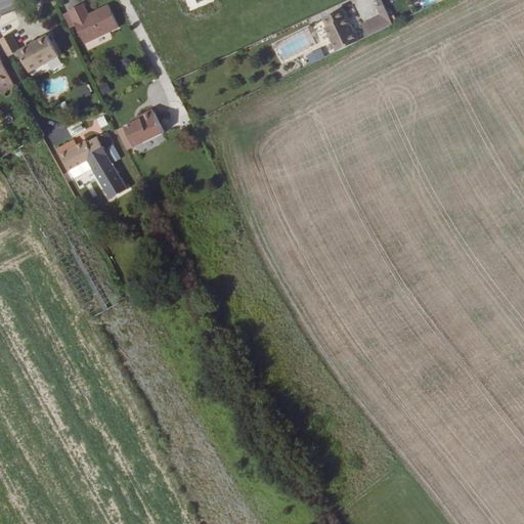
[(359,24),(365,36),(392,25),(383,4),(376,7),(379,15),(359,24)]
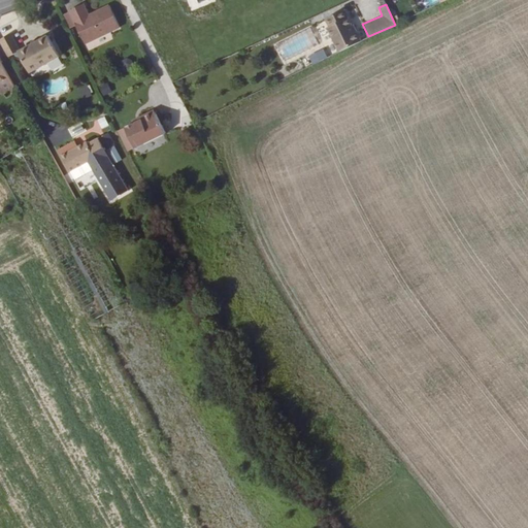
[(77,6),(74,7),(79,19),(83,18),(77,6)]
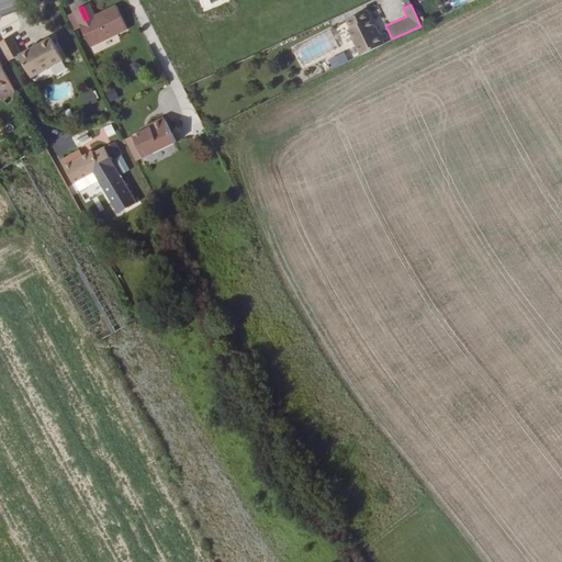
[(79,8),(74,10),(75,11),(81,25),(91,45),(121,31),(110,8),(88,19),(85,20),(79,8)]
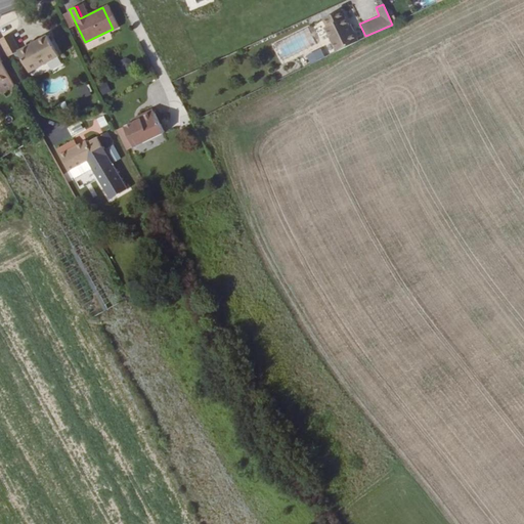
[(338,49),(359,39),(354,28),(353,29),(350,24),(342,8),(324,16),(329,26),(326,27),(338,49)]
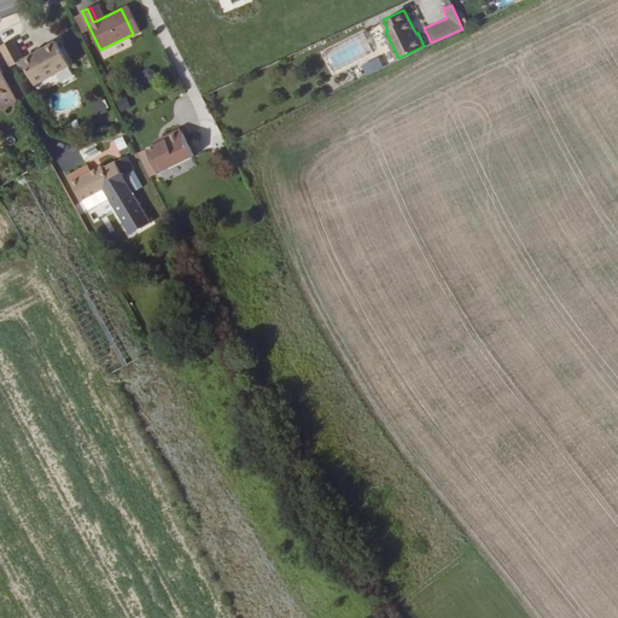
[(89,28),(82,12),(74,17),(81,31),(89,28)]
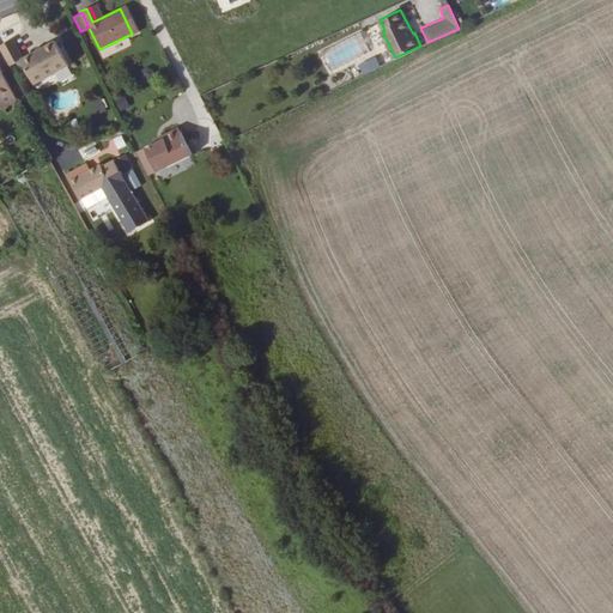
[(366,50),(357,30),(317,49),(327,70),(366,50)]
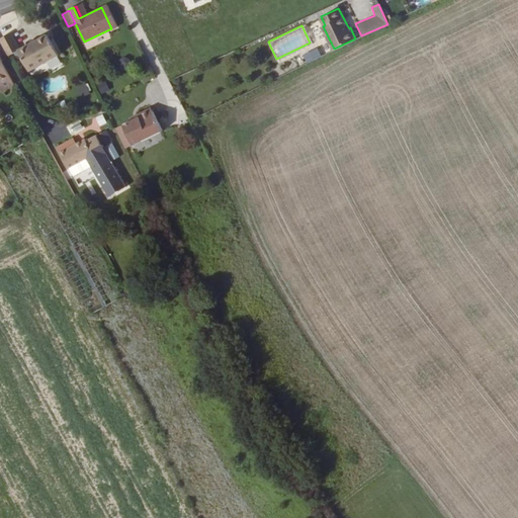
[(14,33),(3,38),(12,59),(22,53),(33,74),(63,59),(51,35),(22,51),(14,33)]
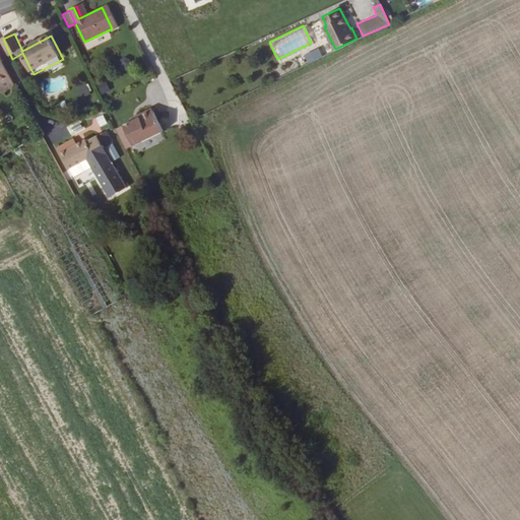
[(98,38),(84,43),(86,48),(100,44),(98,38)]
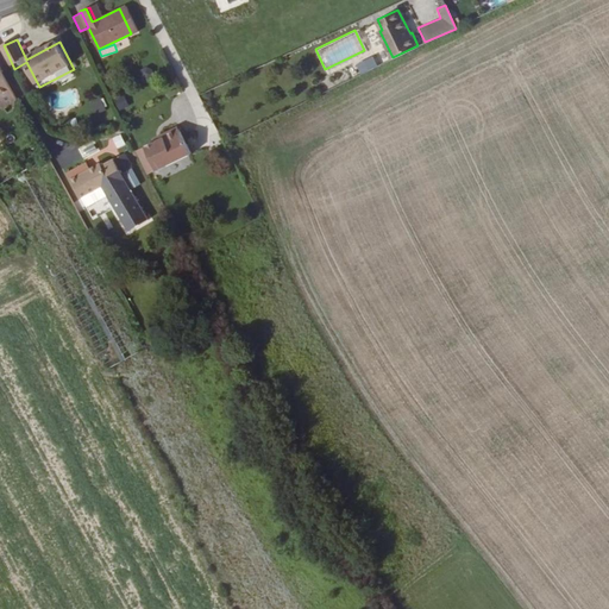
[(0,107),(17,99),(0,67),(0,107)]
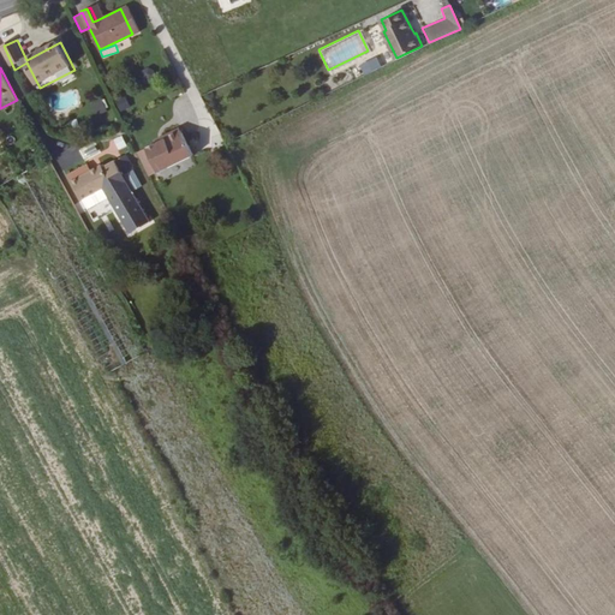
[(97,119),(108,113),(100,99),(89,105),(97,119)]
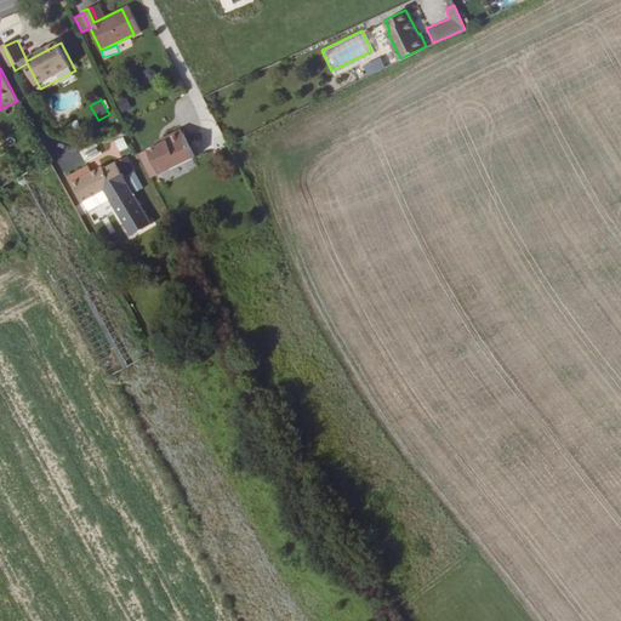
[(159,143),(148,149),(160,174),(195,155),(183,131),(178,129),(169,134),(167,140),(159,143)]
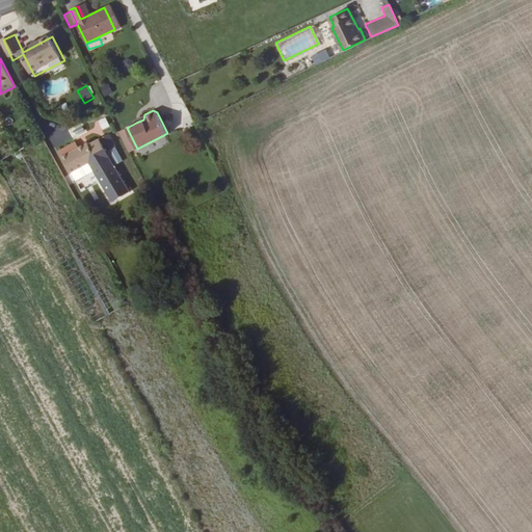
[(144,114),(134,120),(136,123),(143,120),(144,114)]
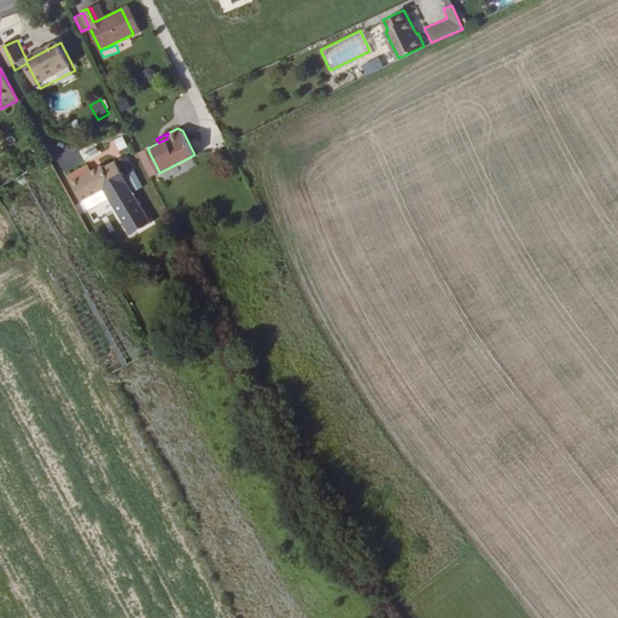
[(123,140),(116,145),(121,155),(129,151),(123,140)]
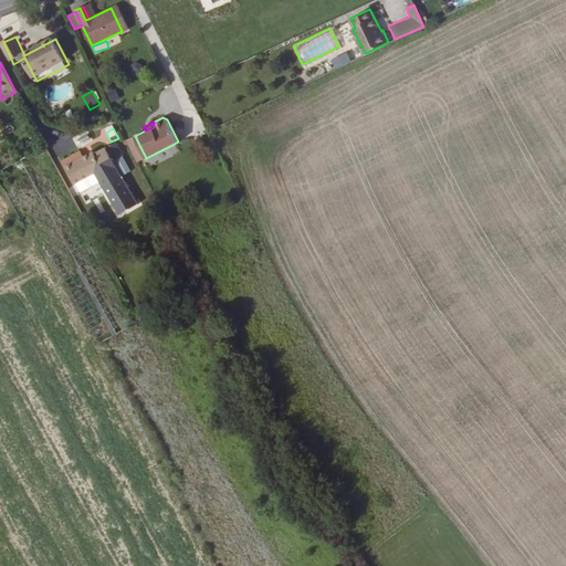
[(75,138),(77,145),(88,140),(86,134),(75,138)]
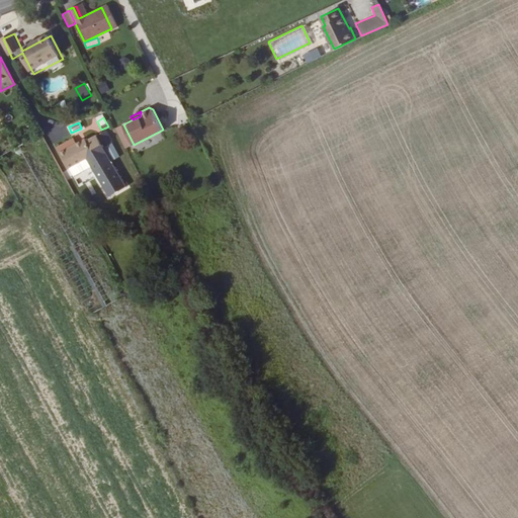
[(87,137),(62,151),(70,166),(95,152),(98,157),(108,151),(98,134),(88,139),(87,137)]
